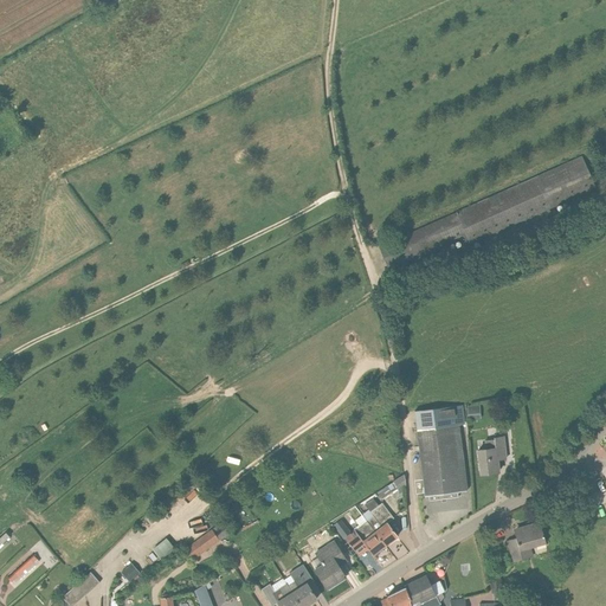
[(470,243),(595,187),(581,158),(379,247),(389,271),(461,239),(463,244),(470,242),(470,243)]
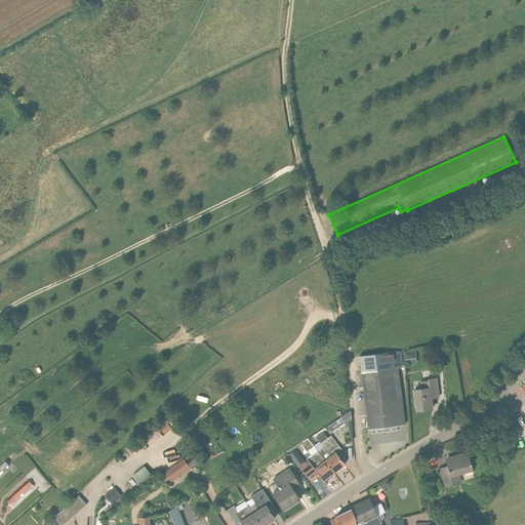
[(415,352),(405,353),(405,364),(416,363),(415,352)]
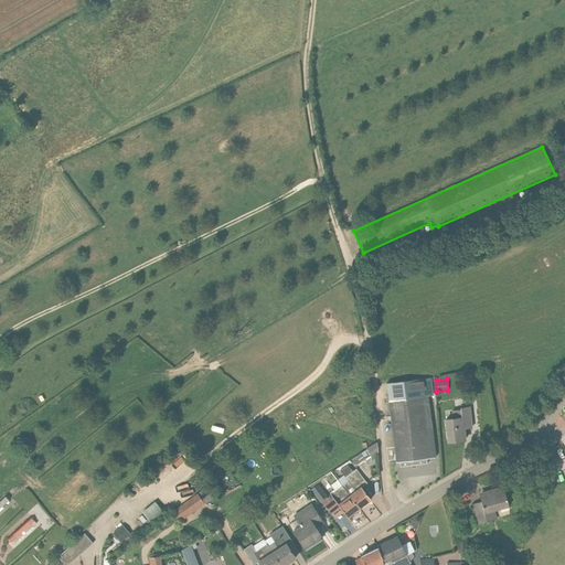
[(396,464),(400,462),(400,467),(427,464),(426,459),(435,458),(430,427),(426,395),(432,395),(430,385),(414,387),(414,388),(387,393),(396,464)]
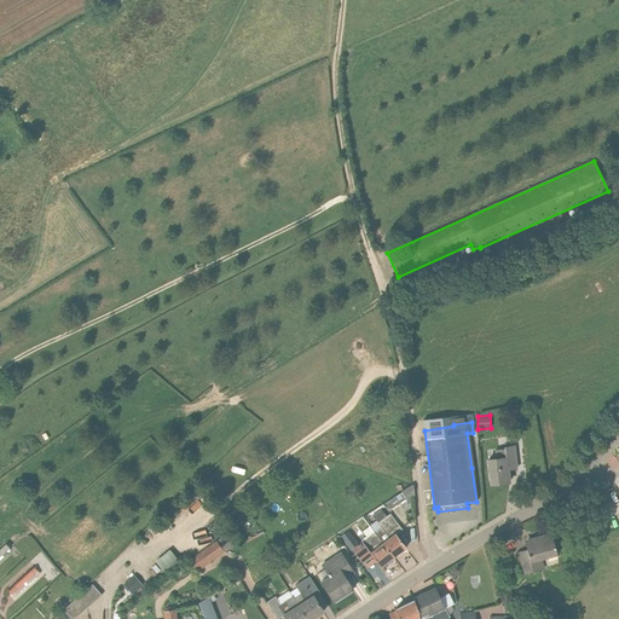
[(516,467),(514,447),(504,449),(505,458),(489,461),(491,484),(509,481),(507,468),(516,467)]
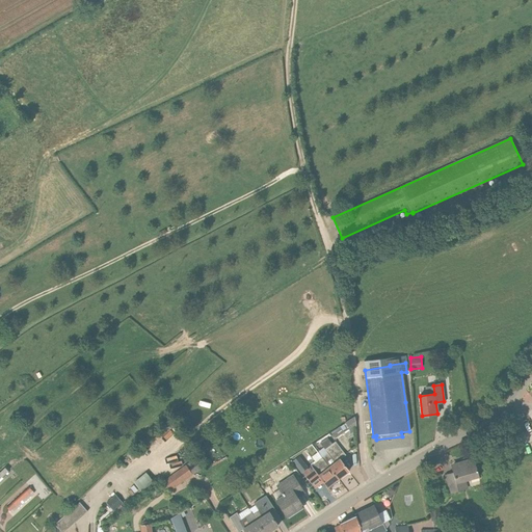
[(353,418),(346,423),(349,429),(355,425),(354,418),(353,418)]
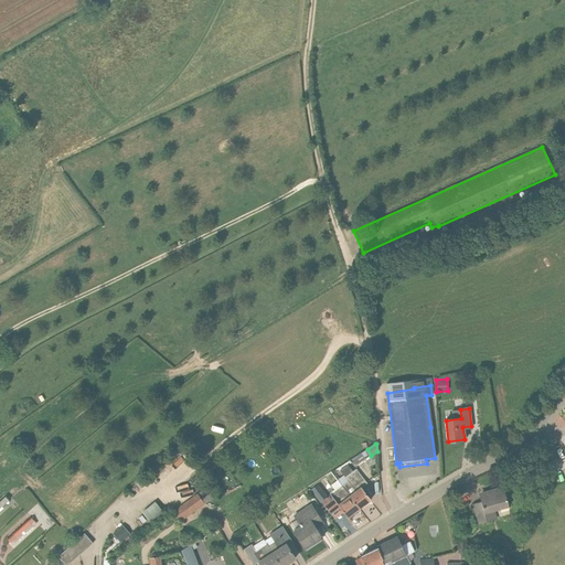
[(337,480),(341,487),(342,487),(359,509),(370,500),(361,488),(366,483),(355,469),(344,478),(343,476),(337,480)]
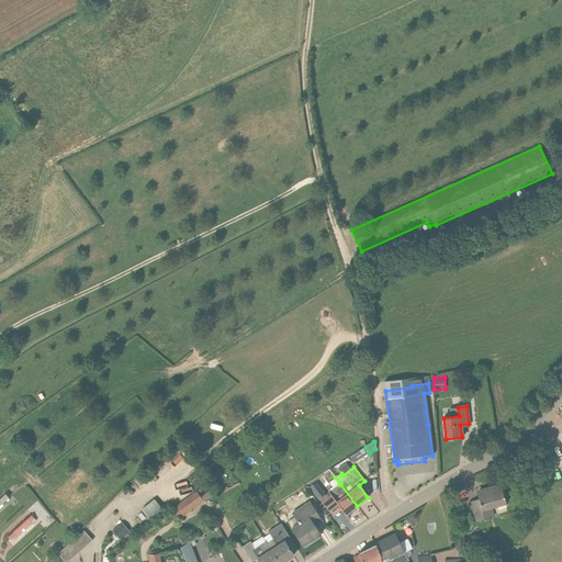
[(338,505),(346,515),(357,506),(340,484),(339,484),(329,492),(328,492),(325,494),(316,482),(308,487),(318,501),(319,499),(329,512),(338,505)]
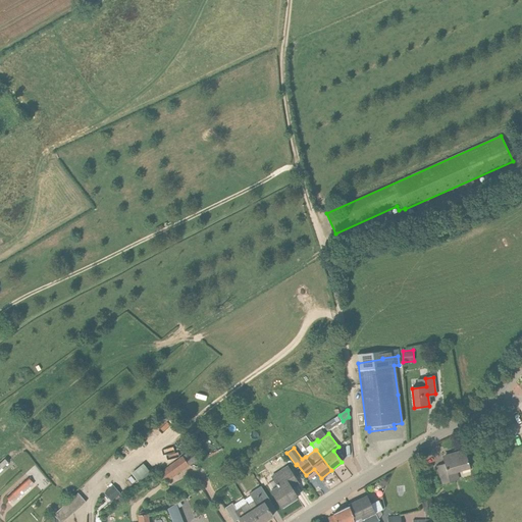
[(192,451),(186,454),(190,463),(197,460),(192,451)]
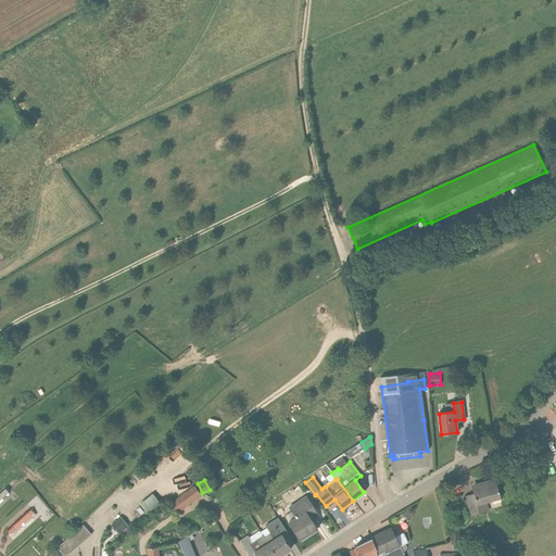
[(474,494),(465,496),(470,515),(482,512),(489,510),(487,503),(501,498),(495,481),(471,488),(474,494)]
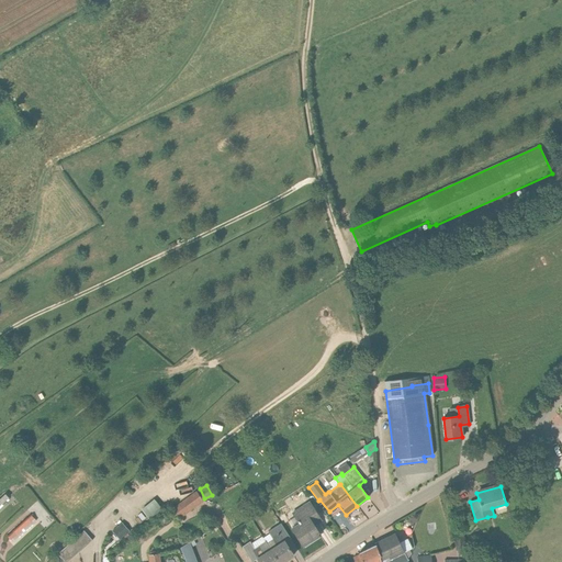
[(197,492),(176,506),(171,509),(177,517),(178,518),(202,501),(197,492)]
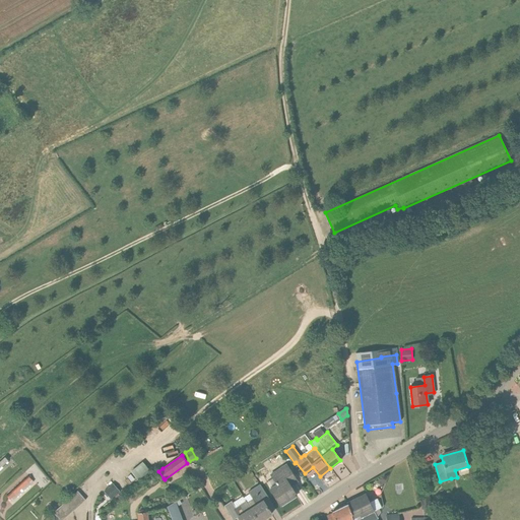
[(265,493),(270,489),(280,505),(297,495),(296,494),(295,494),(287,480),(294,476),(286,464),(282,466),(280,462),(269,469),(272,472),(269,474),(272,479),(267,482),(263,475),(257,479),(260,483),(259,484),(265,493)]
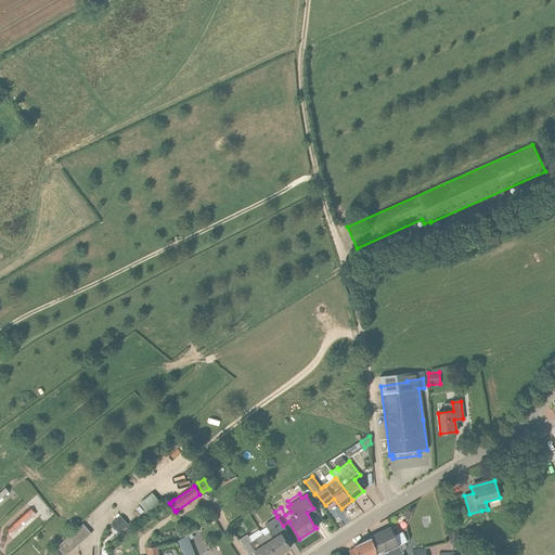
[(147,513),(151,510),(143,500),(140,503),(147,513)]
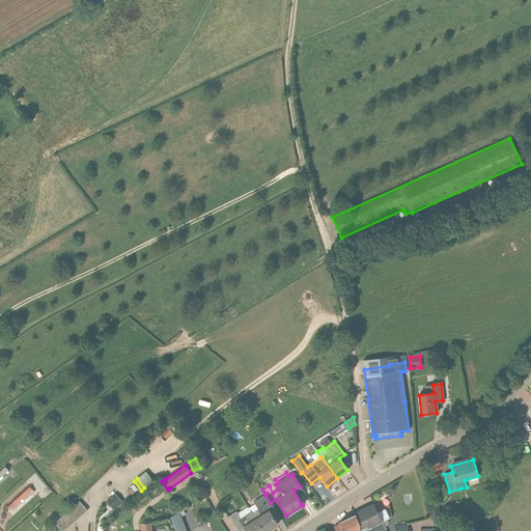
[(11,502),(15,506),(17,508),(31,495),(29,493),(26,490),(11,502)]
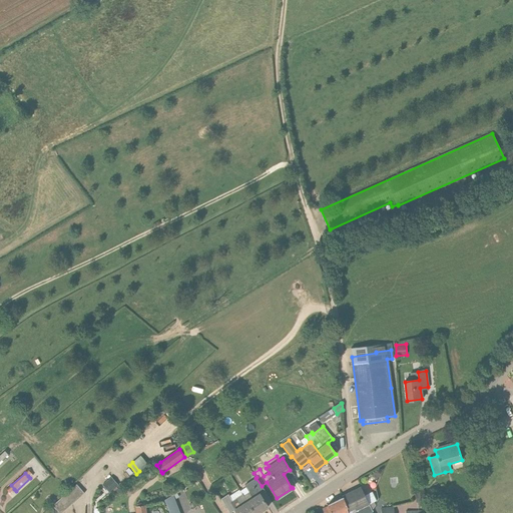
[(102,485),(109,493),(118,485),(111,477),(102,485)]
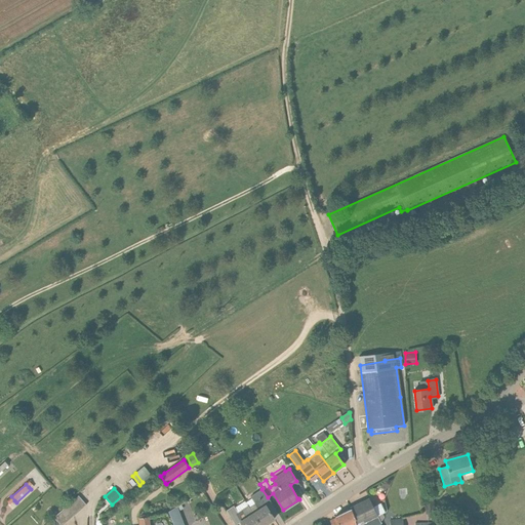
[(268,497),(261,489),(250,496),(254,505),(249,508),(259,524),(264,524),(274,519),(266,506),(271,502),(268,497)]
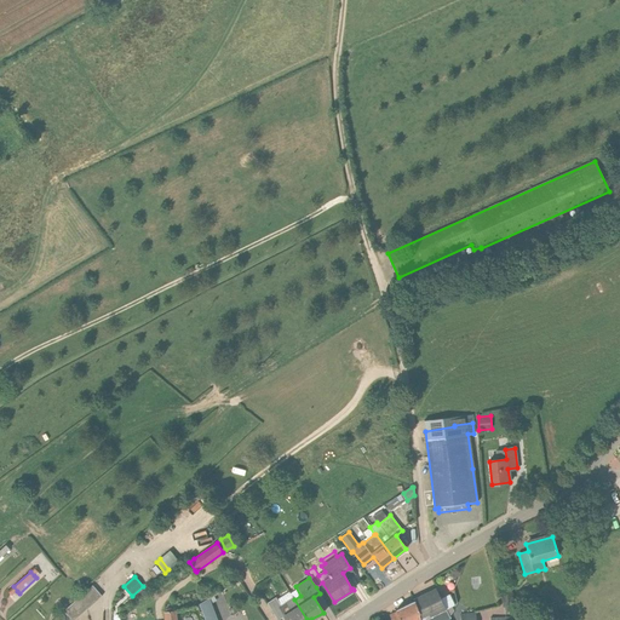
[(78,600),(87,609),(102,596),(99,593),(92,586),(78,600)]
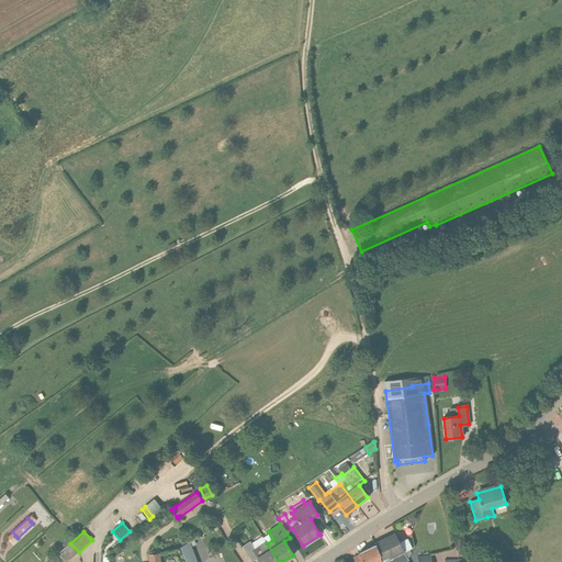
[(383,561),(395,561),(408,558),(411,552),(409,549),(404,552),(395,534),(375,542),(383,561)]
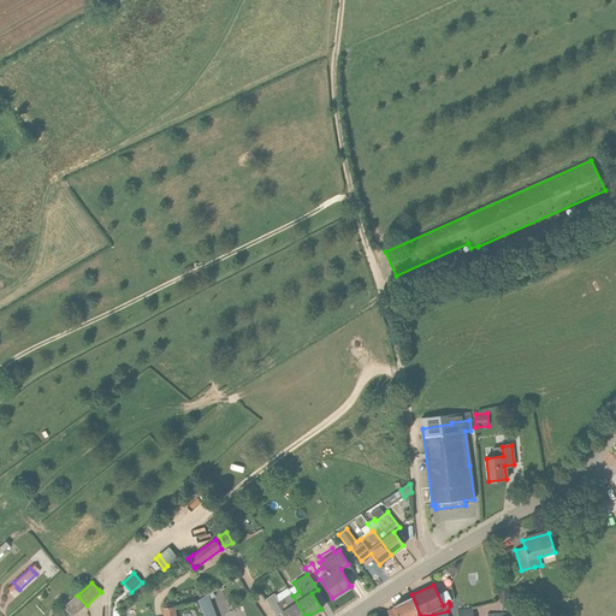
[(510,596),(509,585),(496,587),(499,604),(521,600),(520,594),(510,596)]
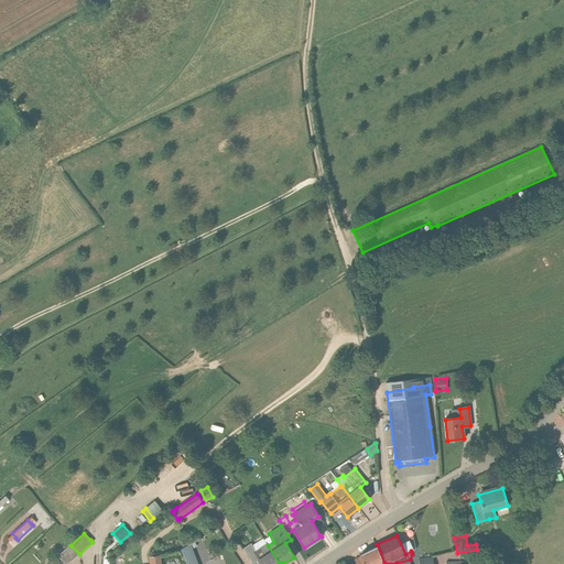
[(259,561),(260,563),(279,563),(268,545),(266,543),(263,539),(252,545),(251,543),(242,549),(252,563),(259,561)]
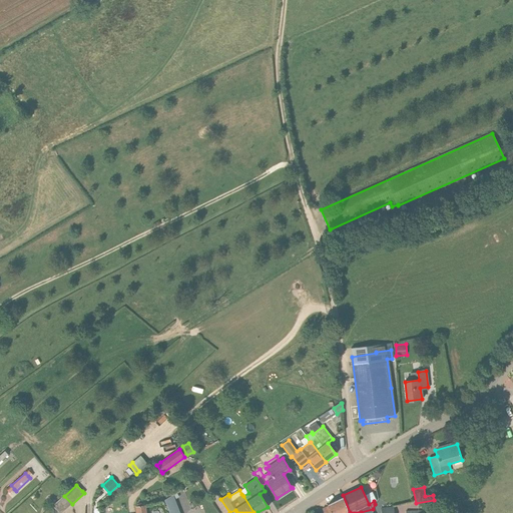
[(164,500),(165,503),(174,500),(178,497),(176,494),(172,496),(171,497),(164,500)]
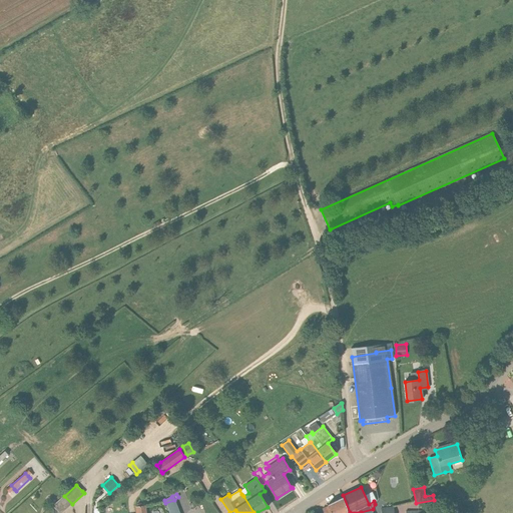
[(350,512),(343,495),(328,505),(322,509),(324,512),(350,512)]
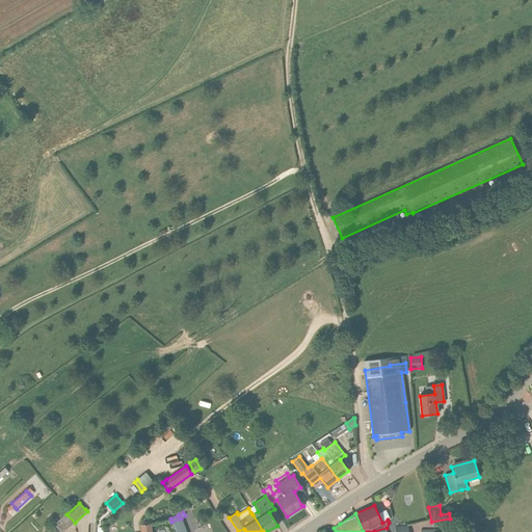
[(152,531),(151,524),(149,524),(149,522),(142,522),(142,525),(140,525),(140,531),(152,531)]
